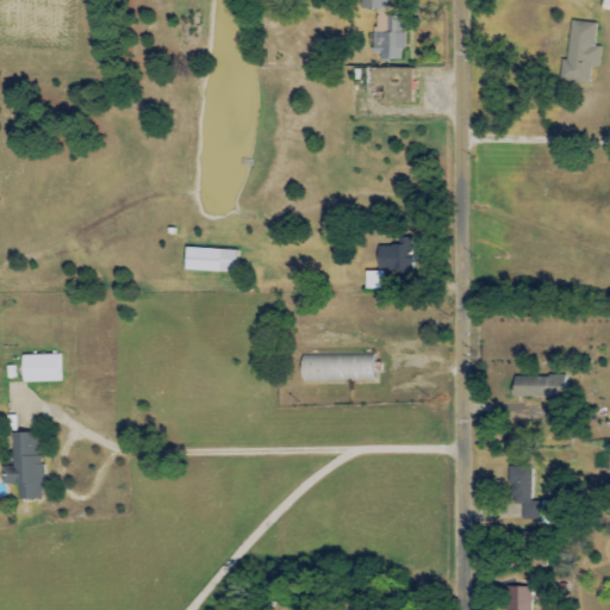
[(361,0),(361,10),(387,10),(386,0),(361,0)]
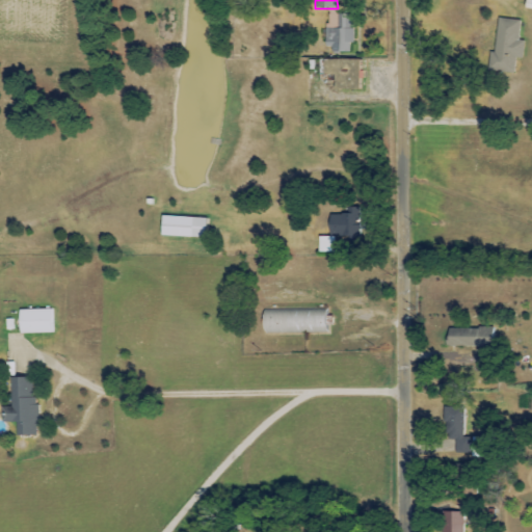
[(354,15),(327,15),(327,48),(333,48),(333,53),(353,53),(354,15)]
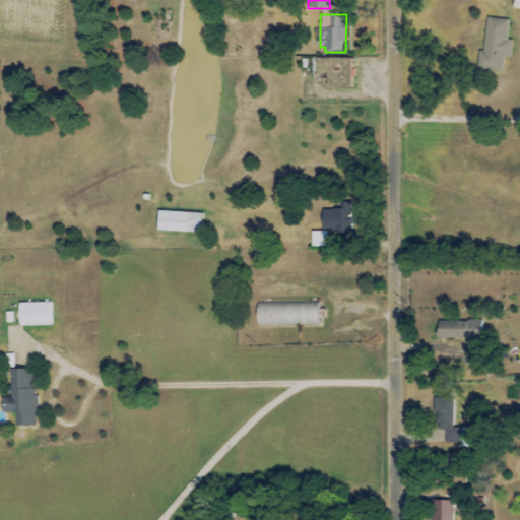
[(483,53),(478,52),(476,71),(503,73),(504,58),(511,58),(512,41),(507,40),(509,20),(486,18),(483,53)]
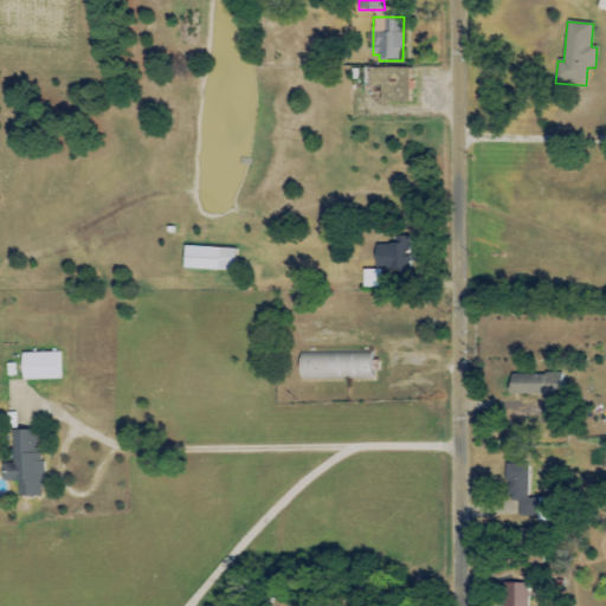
[(410,69),(371,69),(371,85),(382,86),(382,103),(410,103),(410,69)]
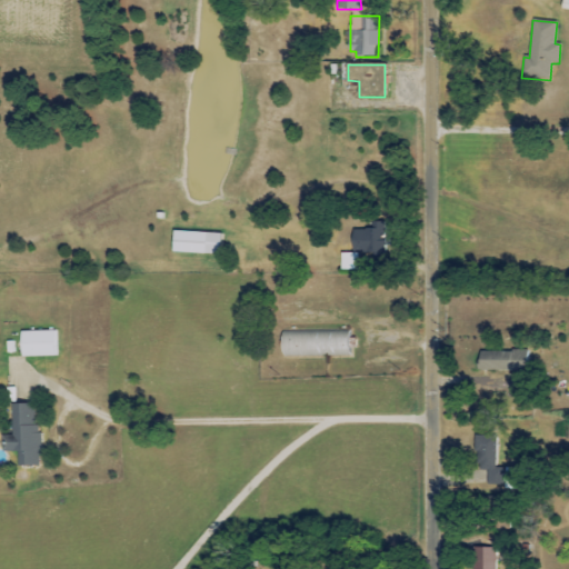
[(358,253),(373,255),(373,259),(388,259),(389,223),(372,222),(371,231),(352,230),(351,255),(341,253),(341,259),(350,259),(350,270),(358,270),(358,253)]
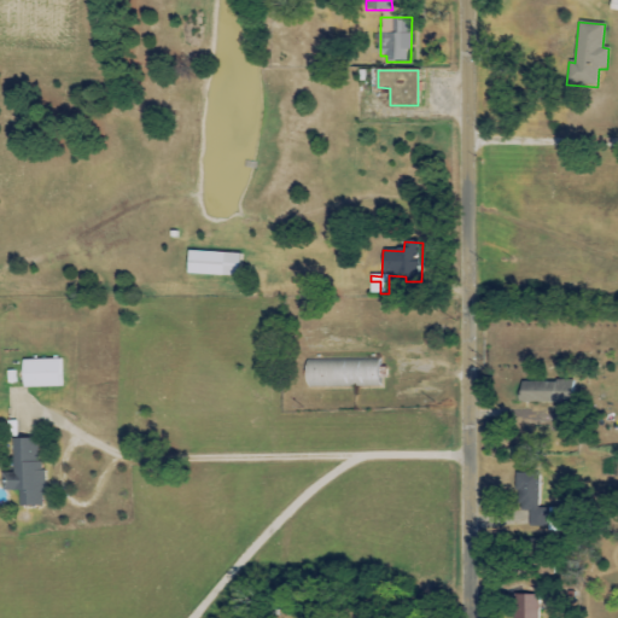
[(187,275),(238,277),(238,254),(187,252),(187,275)]
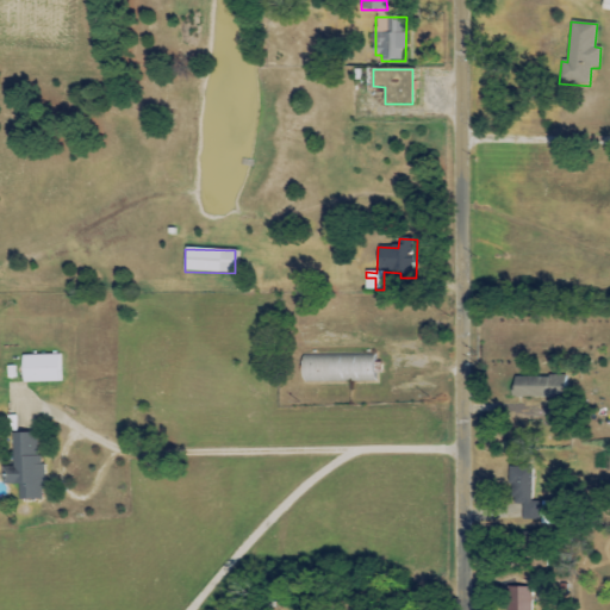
[(23,356),(23,384),(60,383),(60,355),(23,356)]
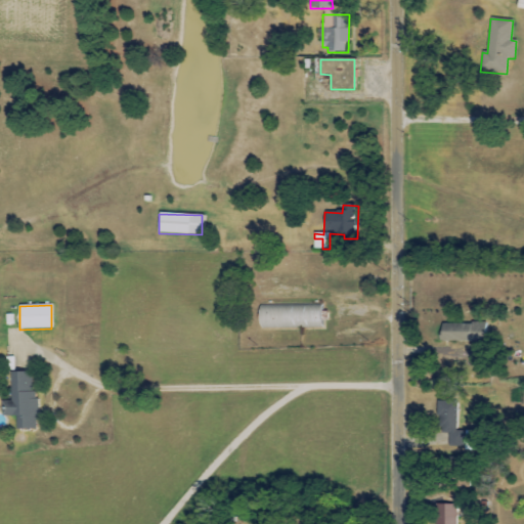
[(486,323),(440,322),(440,341),(485,342),(486,323)]
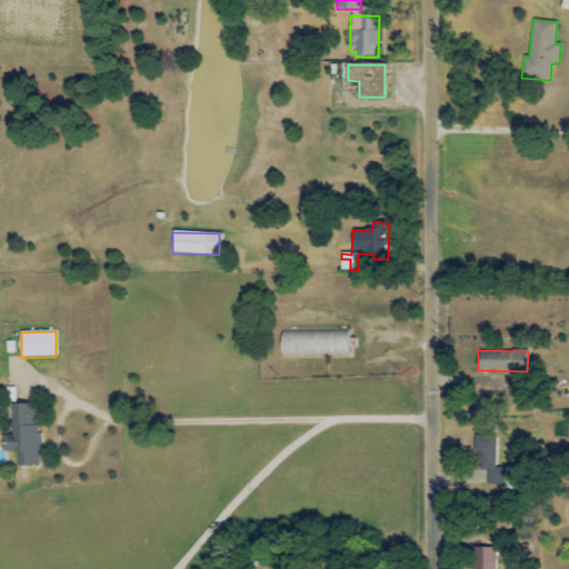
[(11,436),(2,436),(3,452),(17,451),(17,466),(39,465),(38,402),(10,403),(11,436)]
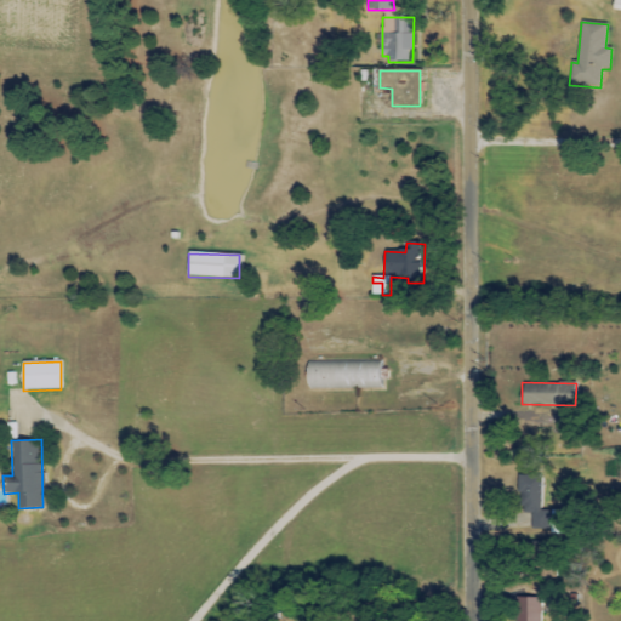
[(519,474),(518,513),(531,513),(531,533),(550,533),(551,511),(541,511),(542,476),(519,474)]
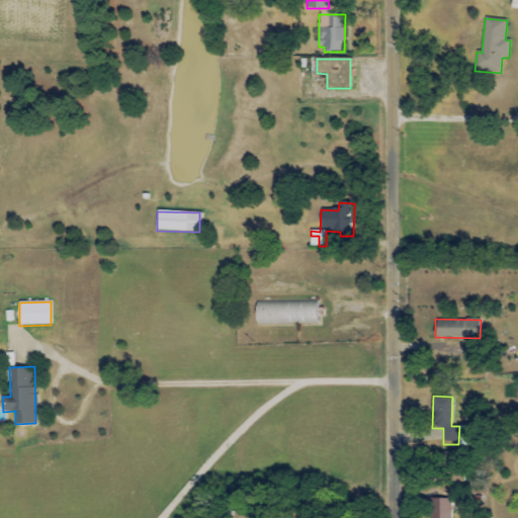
[(468,452),(436,450),(435,471),(443,471),(442,488),(466,490),(468,452)]
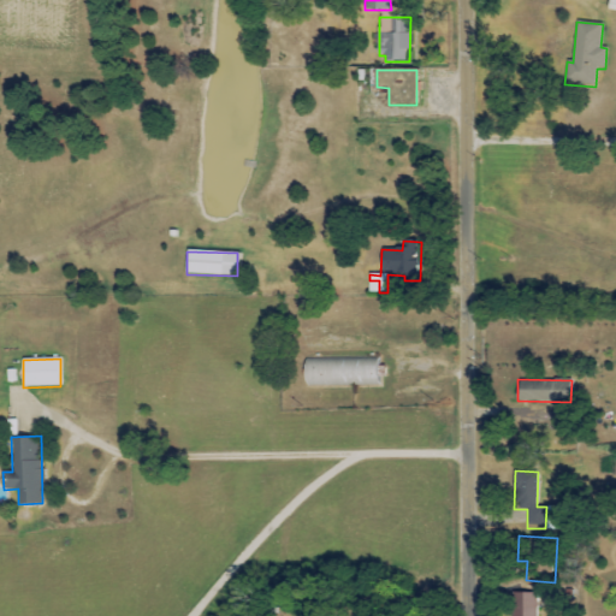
[(513,615),(537,615),(538,593),(514,592),(513,615)]
